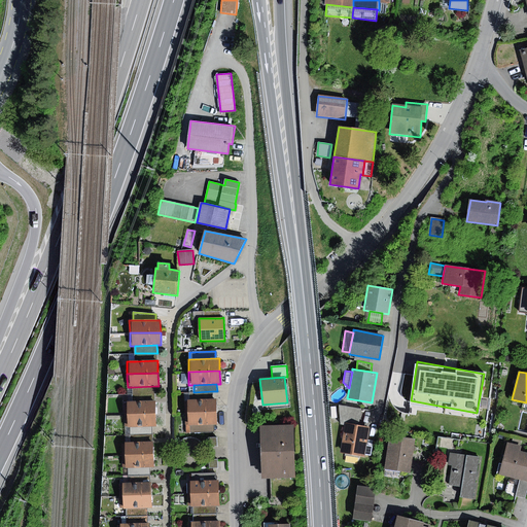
[(133,387),(133,394),(155,394),(155,386),(133,387)]
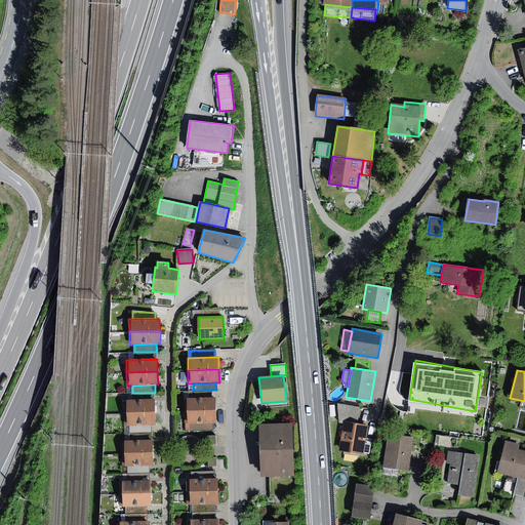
[(193,391),(189,391),(189,398),(211,398),(211,390),(193,391)]
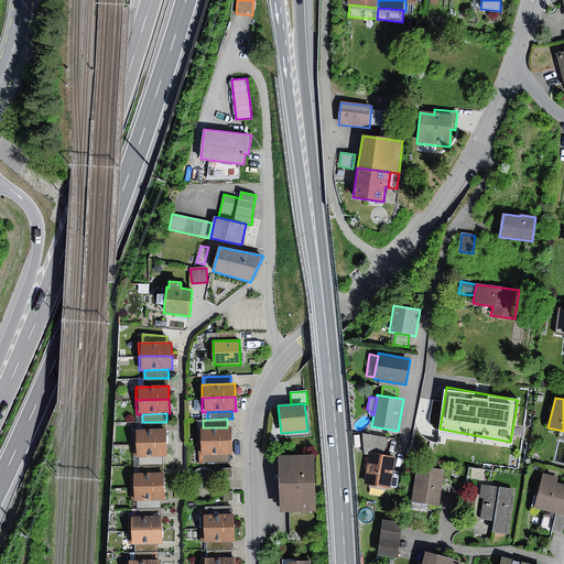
[(142,422),(142,431),(166,430),(166,422),(142,422)]
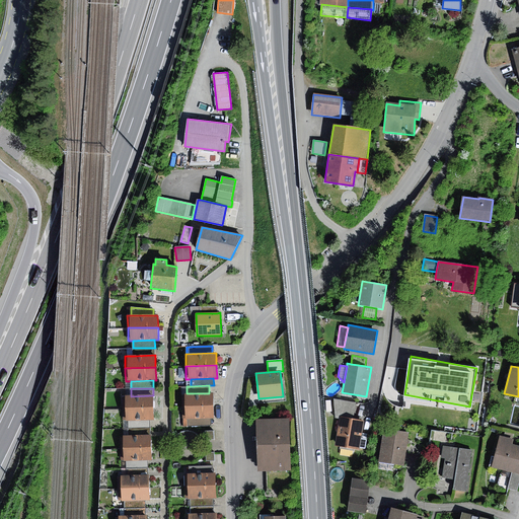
[(187,393),(181,394),(182,405),(214,405),(213,393),(209,393),(187,393)]
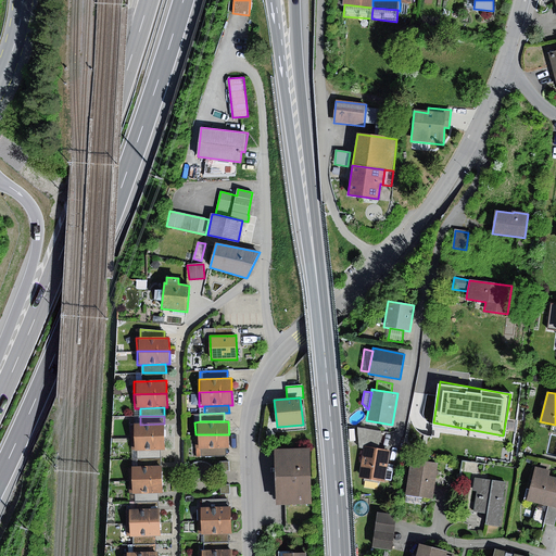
[(131,425),(131,438),(165,437),(164,424),(140,425),(131,425)]
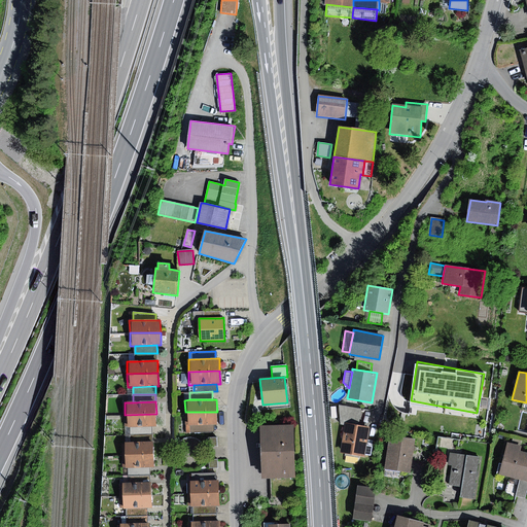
[(345,423),(358,426),(362,410),(340,406),(340,422),(345,423)]
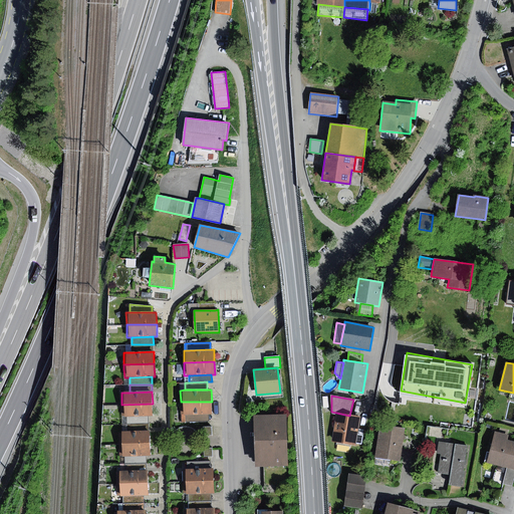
[(212,402),(181,402),(181,415),(186,415),(209,414),(212,414),(212,402)]
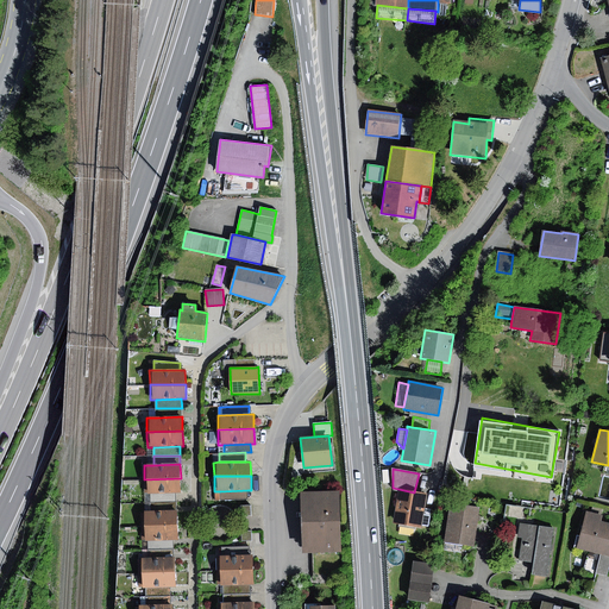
[(181,478),(144,479),(144,495),(150,494),(176,493),(181,493),(181,478)]
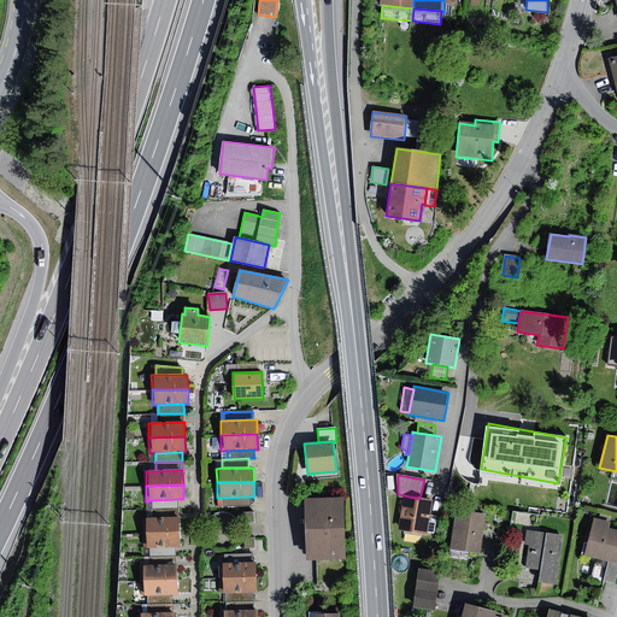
[(419,499),(404,495),(398,530),(428,536),(434,501),(419,499)]
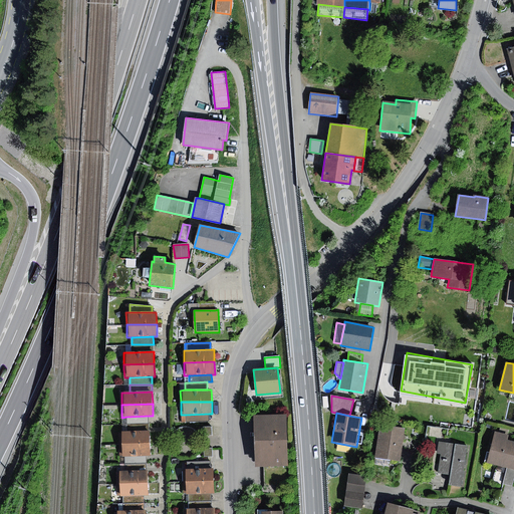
[(286,415),(254,416),(256,467),(287,467),(286,415)]
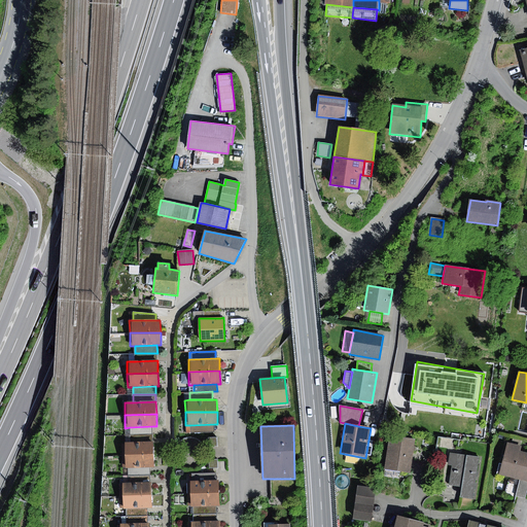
[(130,434),(130,443),(153,442),(152,433),(130,434)]
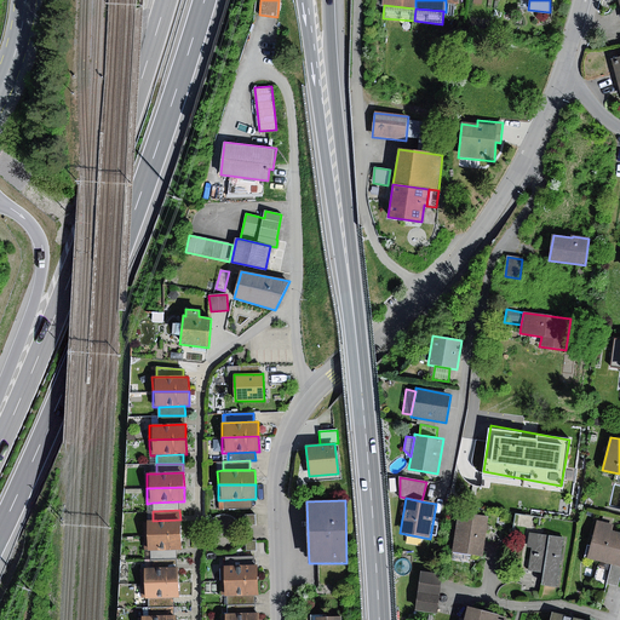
[(488,517),(459,512),(453,552),(471,555),(482,557),(488,517)]
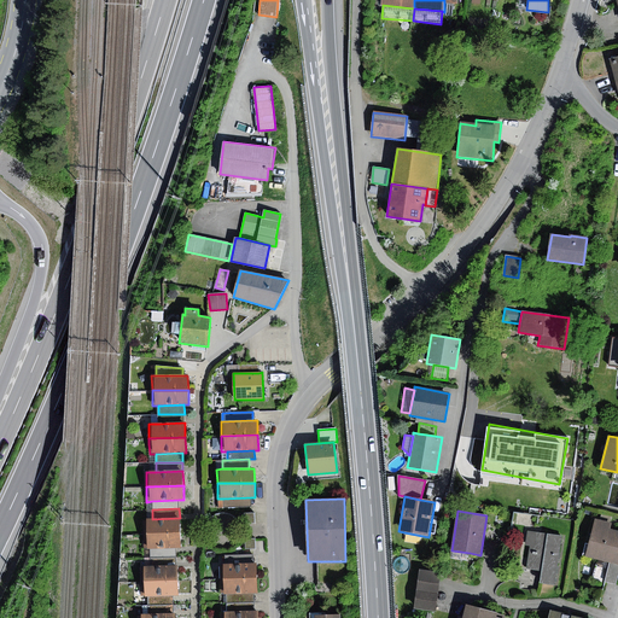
[(255,513),(244,513),(244,523),(244,524),(255,524),(255,513)]
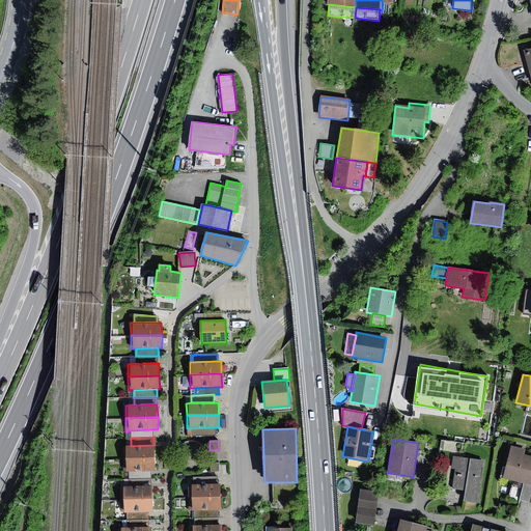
[(122,446),(123,459),(155,458),(155,445),(131,446),(122,446)]
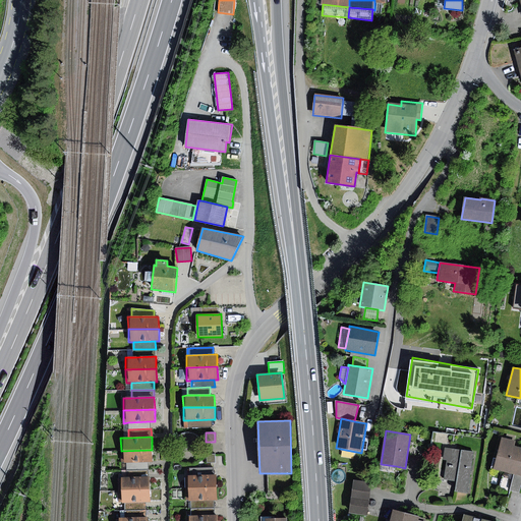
[(516,441),(502,438),(494,469),(514,474),(520,476),(520,448),(514,446),(516,441)]
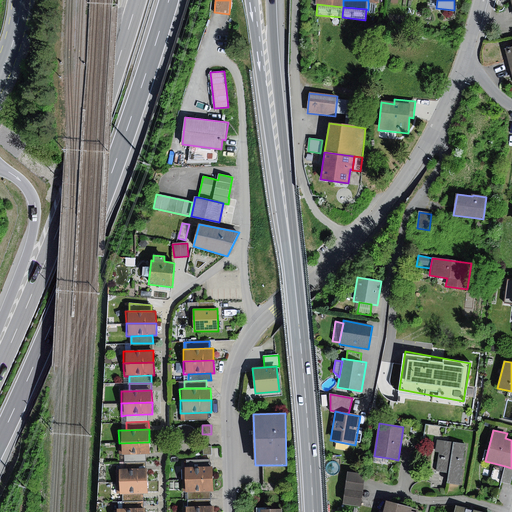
[(469,444),(437,439),(433,464),(436,471),(449,473),(448,484),(462,486),(469,444)]
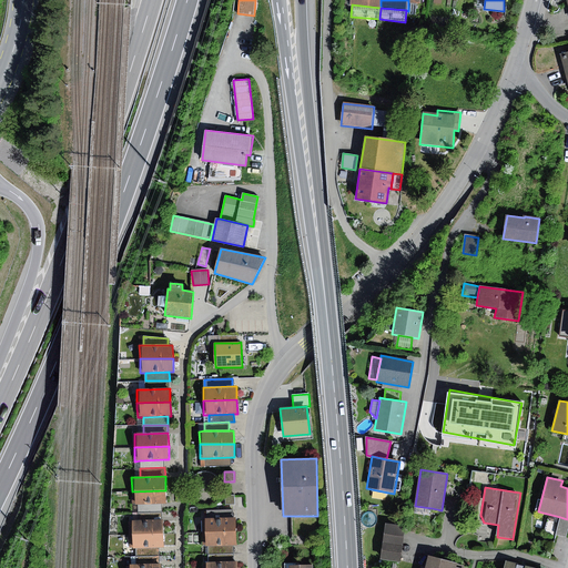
[(165,490),(132,492),(132,505),(138,505),(162,504),(166,504),(165,490)]
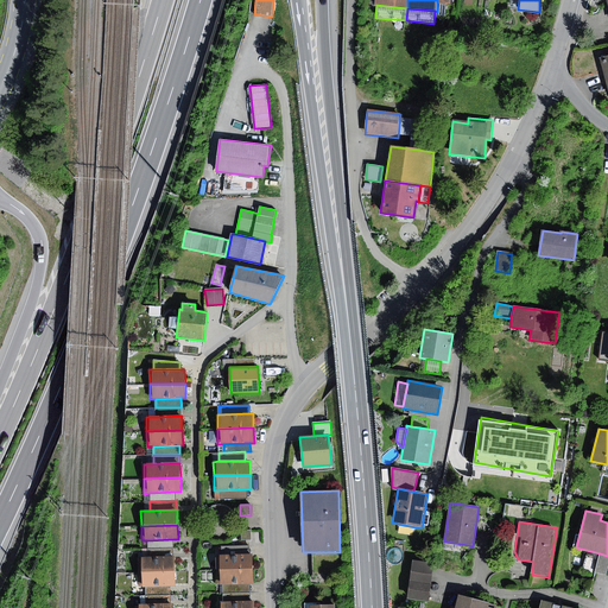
[(173,539),(147,540),(147,549),(165,549),(173,549),(173,539)]
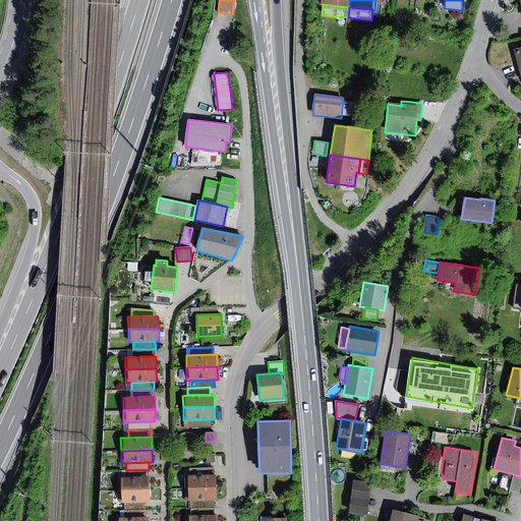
[(396,466),(381,464),(380,471),(395,473),(396,466)]
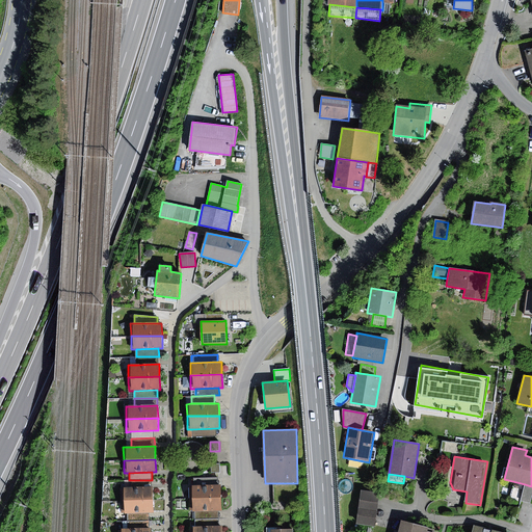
[(191,478),(191,486),(217,485),(217,477),(191,478)]
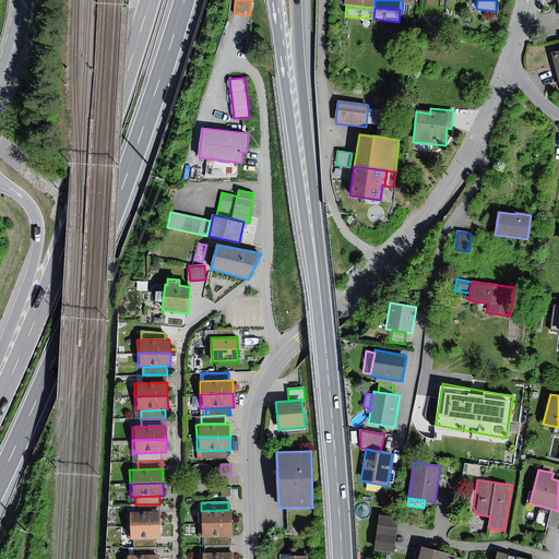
[(558,523),(558,511),(551,509),(547,526),(558,528),(558,523)]
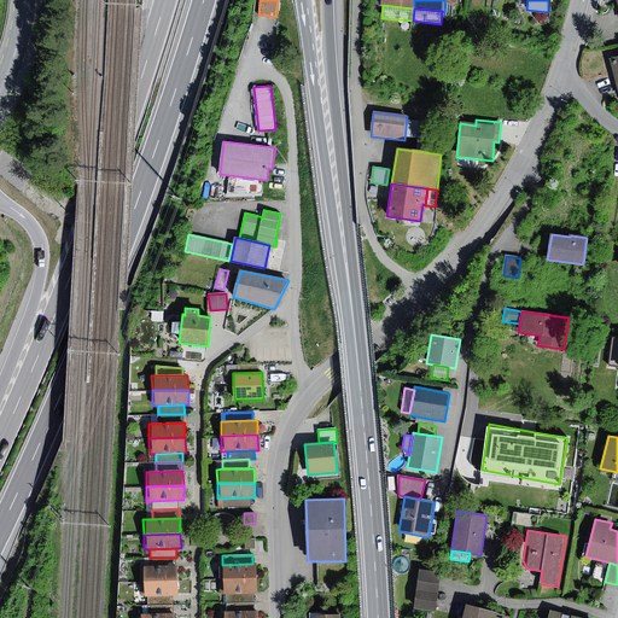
[(222,565),(220,565),(220,579),(257,578),(256,564),(252,564),(222,565)]
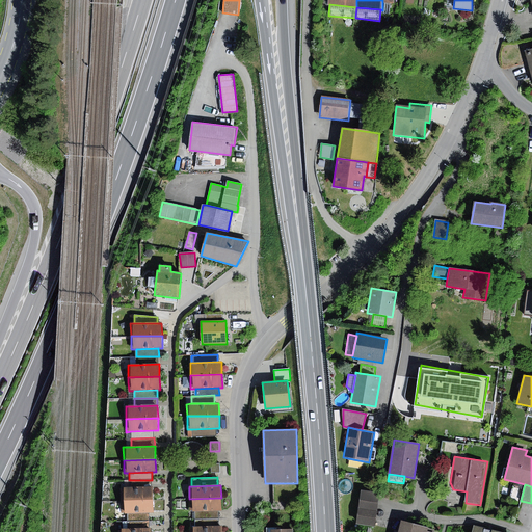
[(120,488),(121,501),(153,500),(152,487),(144,487),(125,488),(120,488)]
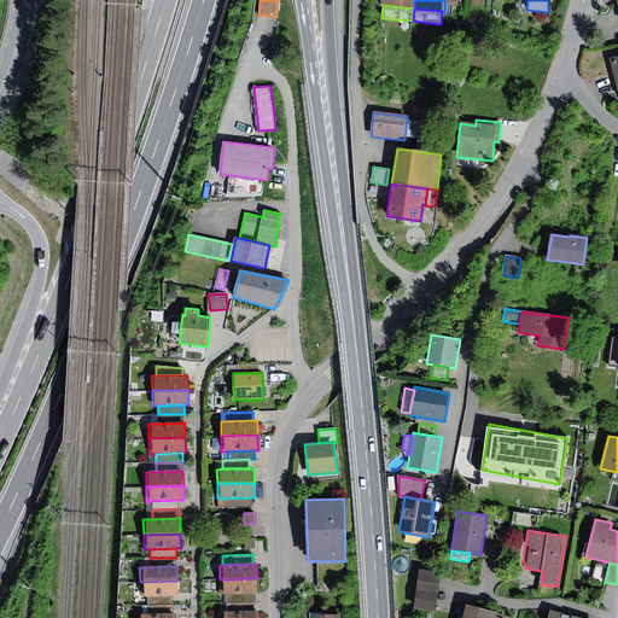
[(441,573),(420,571),(417,590),(437,593),(441,573)]
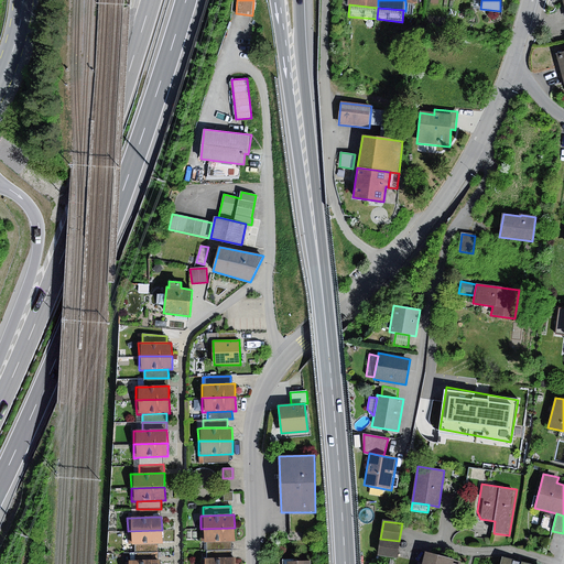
[(235,528),(201,529),(202,543),(206,543),(231,542),(235,542),(235,528)]
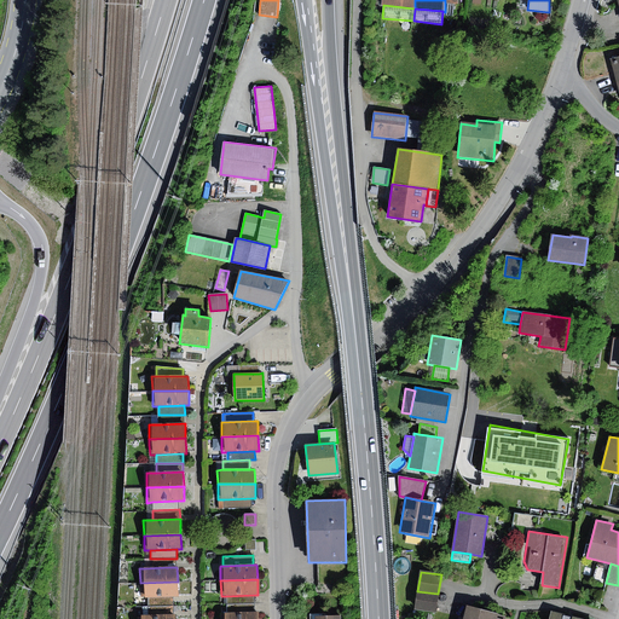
[(178,582),(140,583),(140,599),(150,597),(173,597),(178,596),(178,582)]
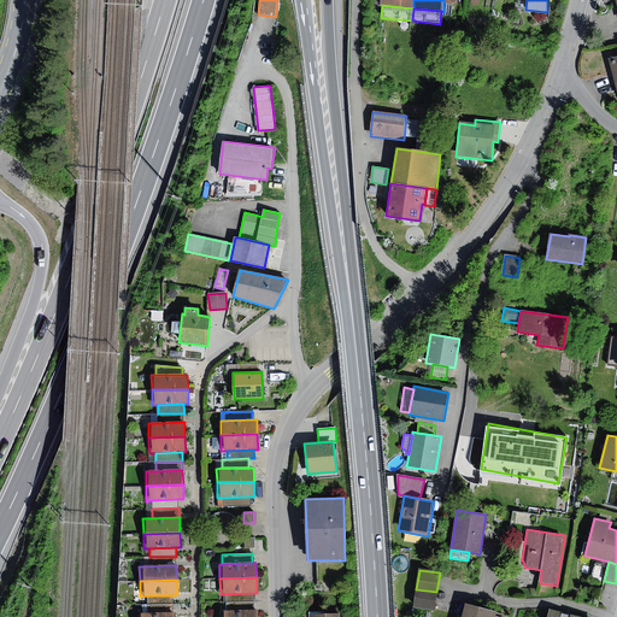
[(436,592),(416,589),(413,609),(434,611),(436,592)]
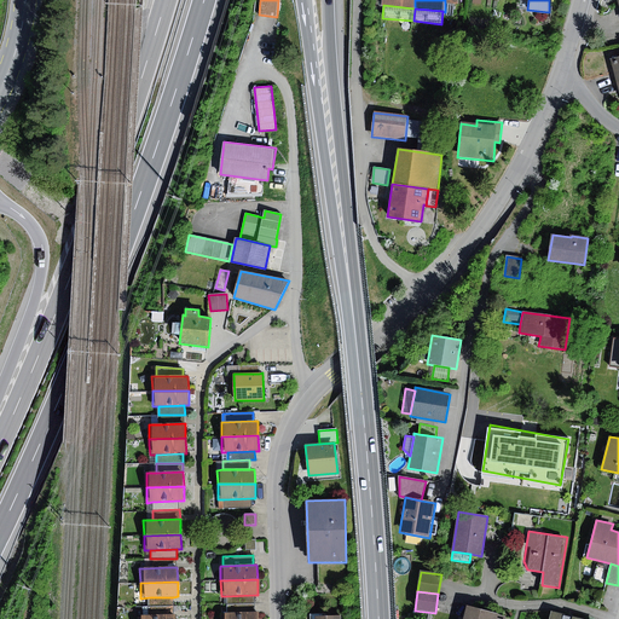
[(254,595),(226,596),(226,605),(254,603),(254,595)]
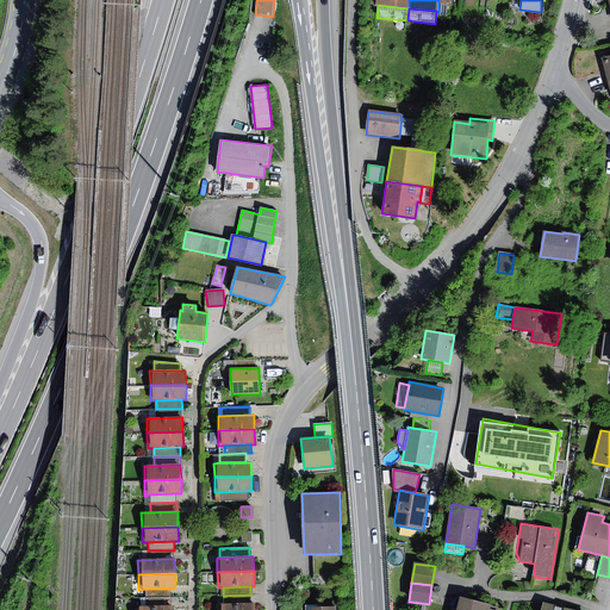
[(250,595),(223,596),(223,605),(251,604),(250,595)]
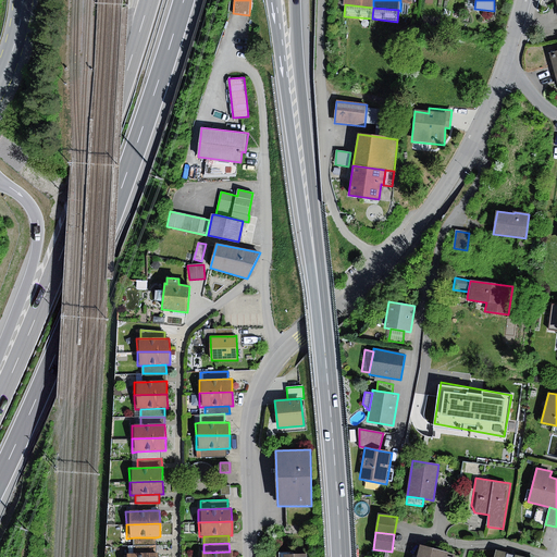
[(157,554),(157,545),(135,546),(134,546),(134,555),(157,554)]
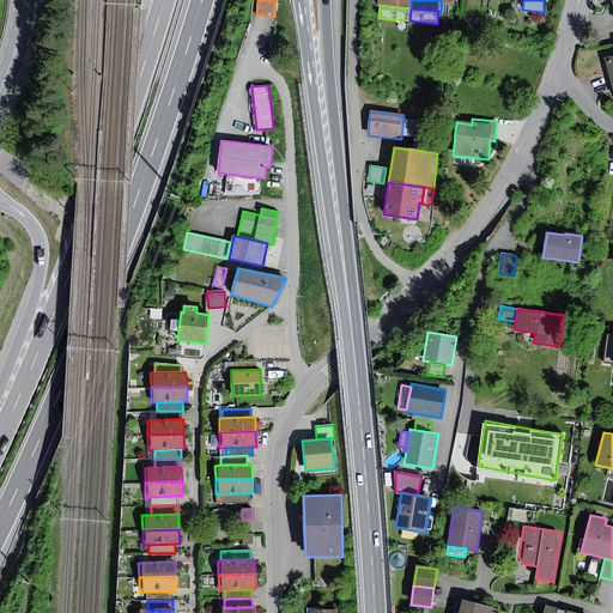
[(493,607),(462,600),(459,612),(495,612),(492,612),(493,607)]
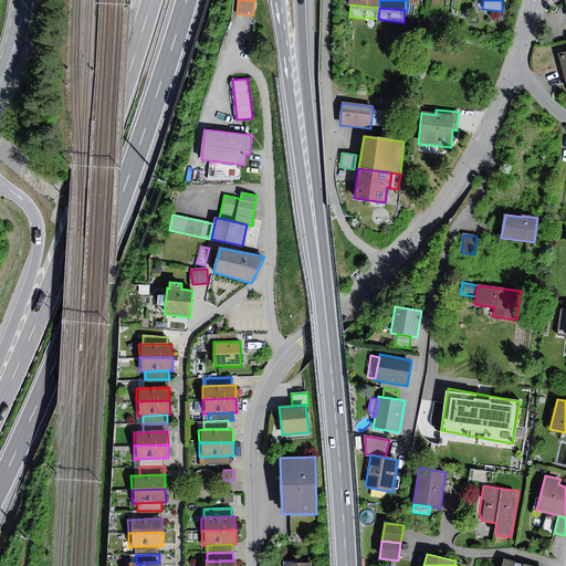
All buildings are outlined.
